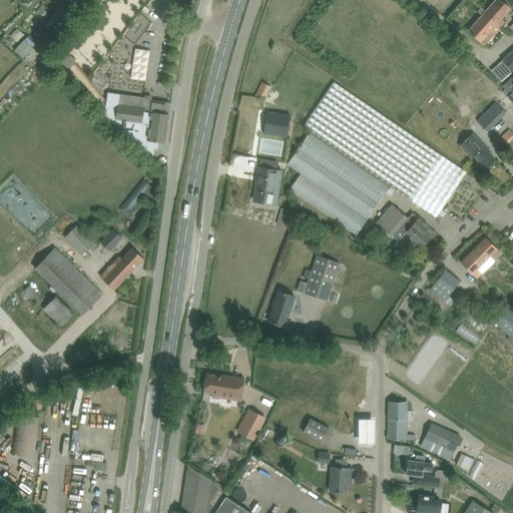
[(500,27),(505,22),(501,18),(510,8),(500,0),(494,0),(485,12),(480,8),(477,12),(481,15),(468,31),(480,42),(481,41),(484,45),(494,34),(500,27)]
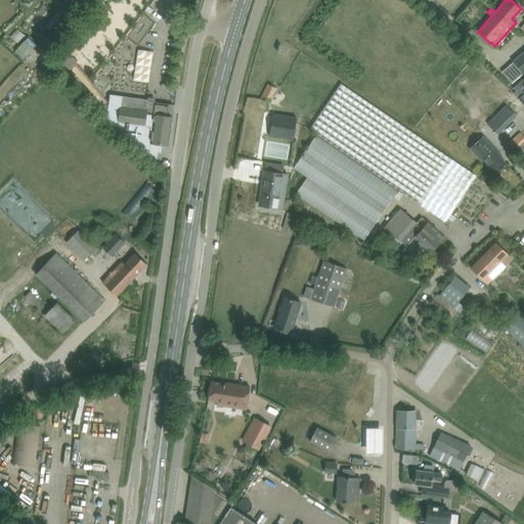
[(20,43),(26,47),(29,43),(24,39),(20,43)]
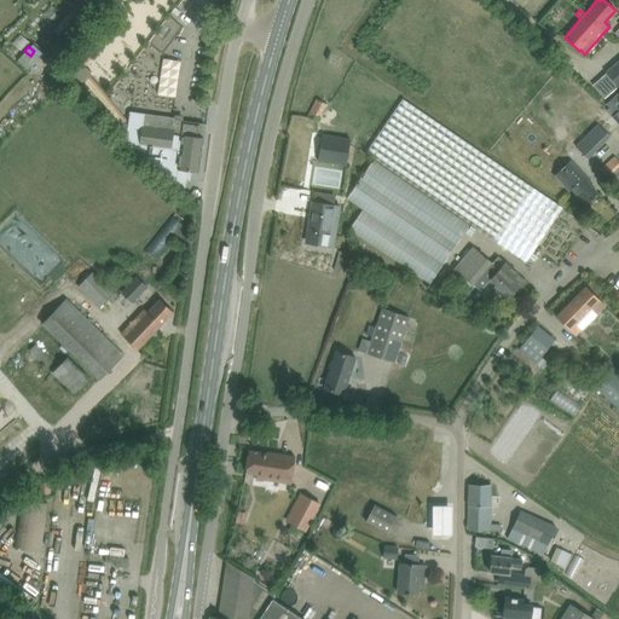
[(75,48),(62,65),(82,82),(91,71),(74,58),(79,52),(75,48)]
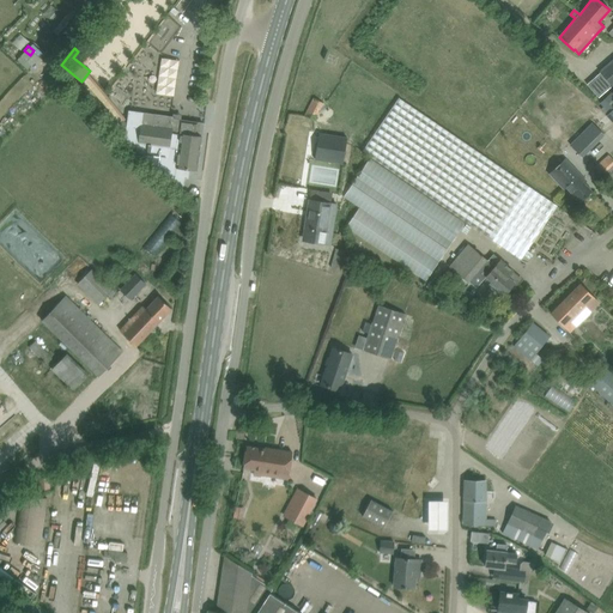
[(96,72),(103,65),(92,55),(85,64),(96,72)]
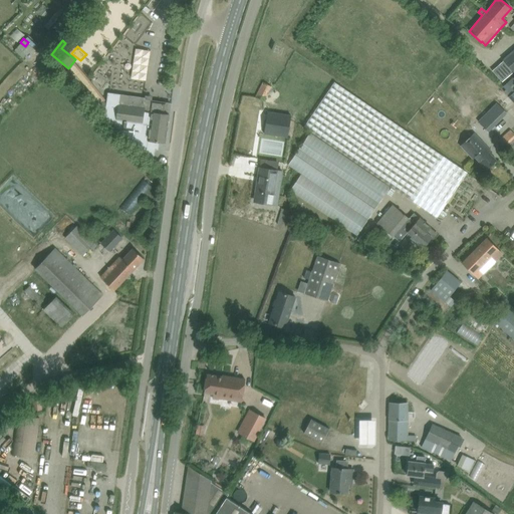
[(504,80),(513,72),(513,71),(513,49),(510,53),(503,60),(506,63),(496,71),(504,80)]
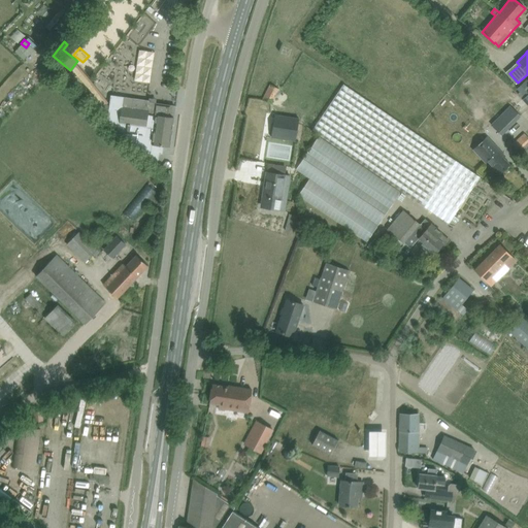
[(269,85),(262,99),(271,103),(278,89),(269,85)]
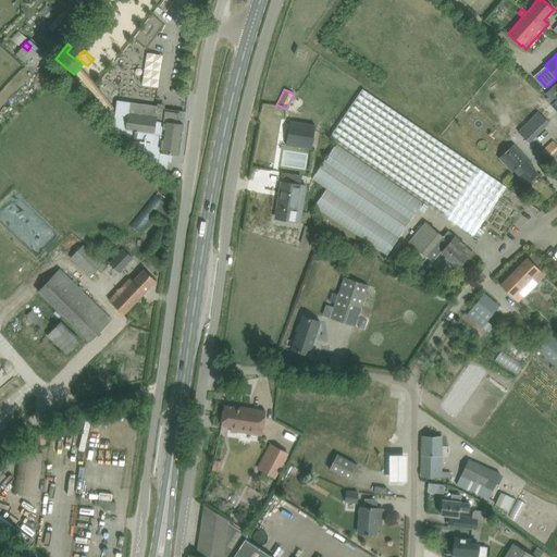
[(330,137),(463,230),(473,236),(506,187),(502,184),(497,181),(362,89),(342,119),(330,137)]
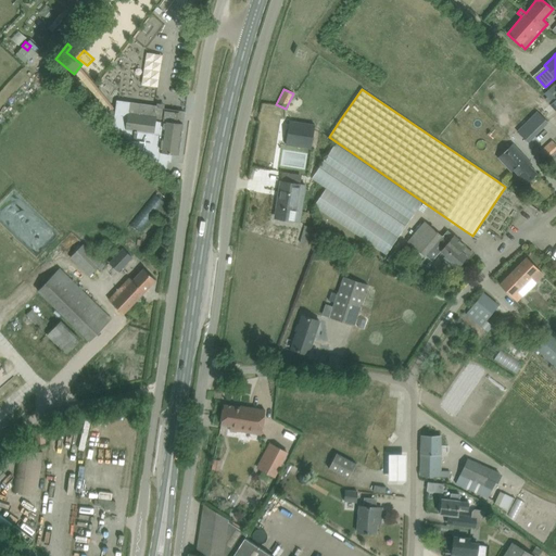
[(101,96),(96,104),(102,108),(106,99),(101,96)]
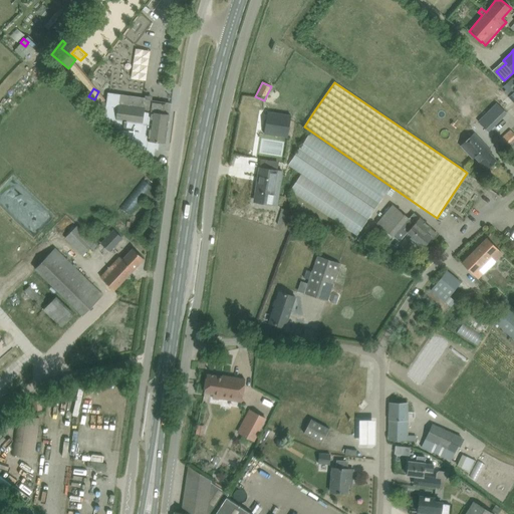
[(107,93),(104,118),(111,119),(111,123),(154,160),(155,150),(158,150),(159,142),(165,143),(170,108),(170,103),(146,99),(146,98),(130,96),(120,95),(107,93)]
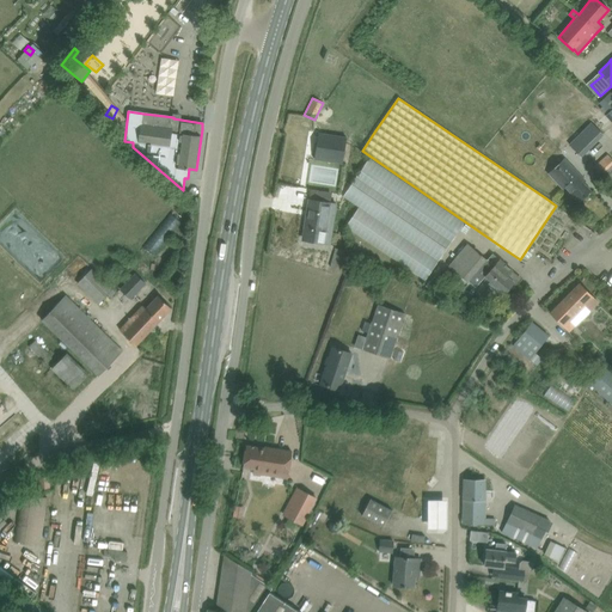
[(581,155),(586,151),(599,138),(603,134),(591,122),(574,139),(569,144),(581,155)]
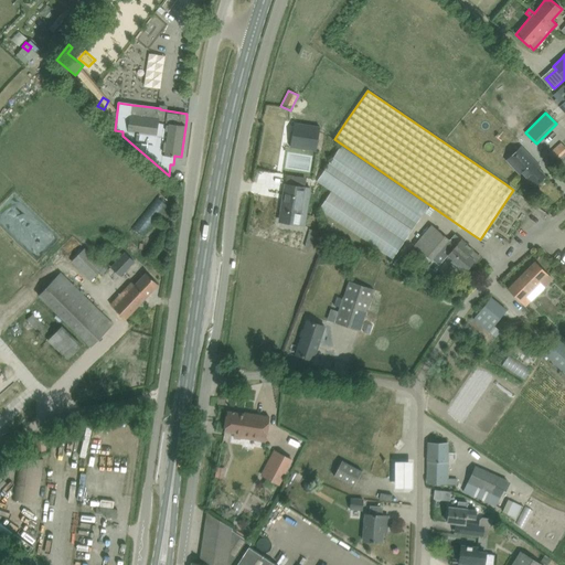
[(317,126),(292,123),(289,147),(316,151),(319,128),(320,127),(317,126)]
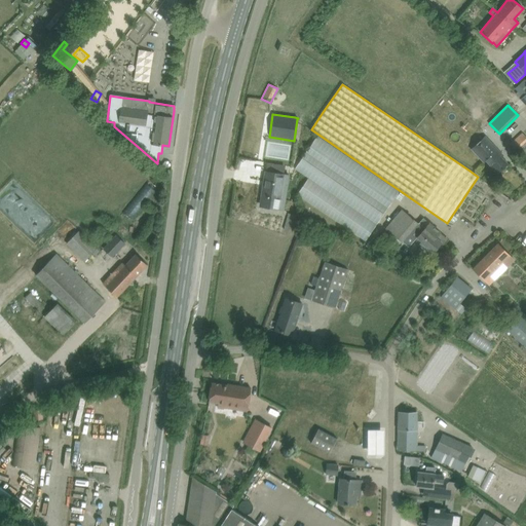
[(510,144),(516,150),(525,140),(525,137),(522,133),(510,144)]
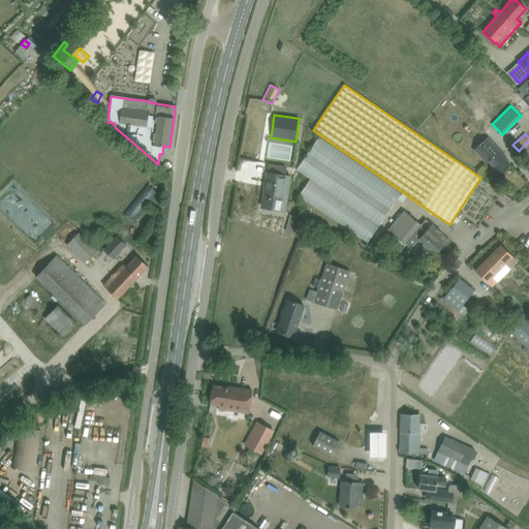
[(309,179),(298,195),(366,242),(401,192),(318,136),(296,169),(309,179)]
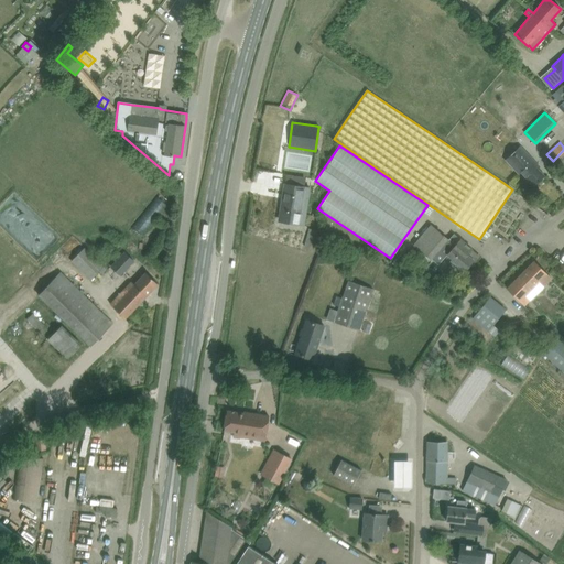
[(534,162),(520,147),(506,160),(518,174),(520,172),(533,185),(543,175),(533,164),(534,162)]
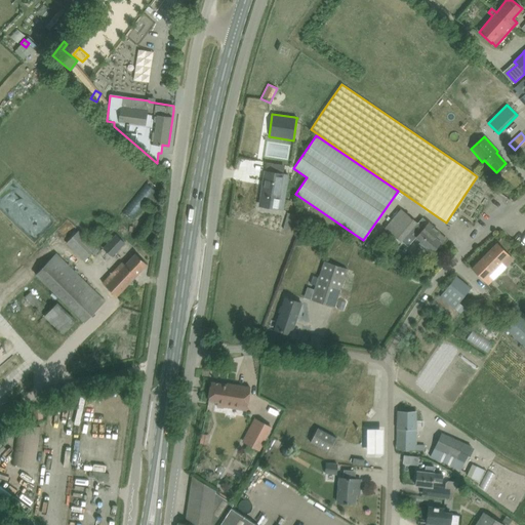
[(265,180),(261,205),(283,208),(284,198),(288,174),(283,173),(275,172),(265,171),(264,180),(265,180)]
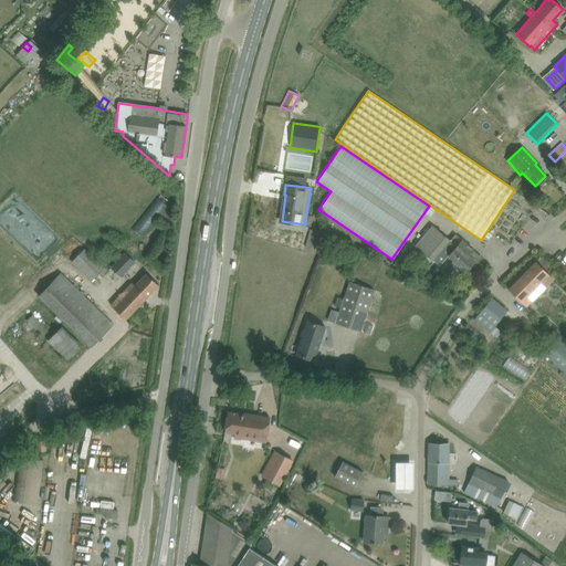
[(474,261),(468,255),(472,250),(460,240),(457,244),(450,239),(449,241),(431,226),(416,245),(439,266),(447,257),(464,272),(474,261)]
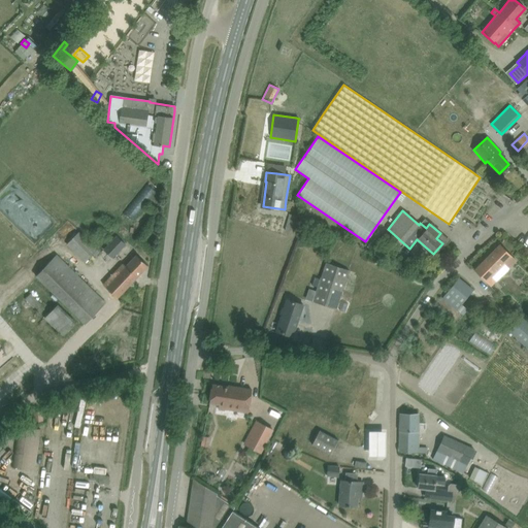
[(297,217),(289,215),(285,231),(293,233),(297,217)]
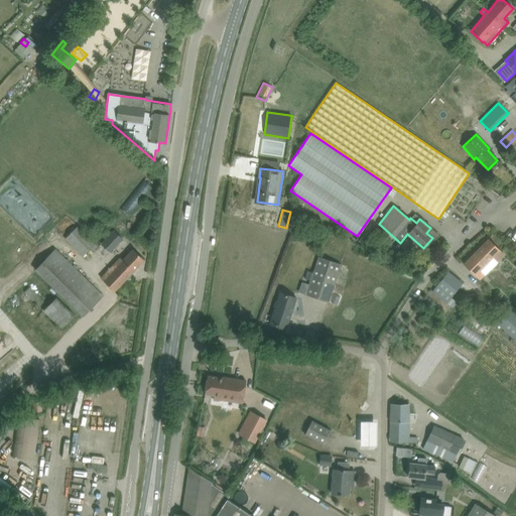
[(77,226),(65,239),(82,256),(90,247),(93,251),(97,246),(77,226)]
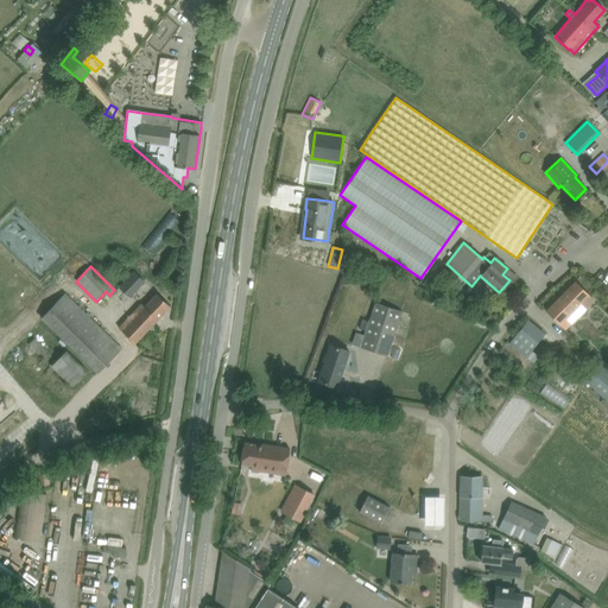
[(130,298),(145,282),(133,271),(118,287),(130,298)]
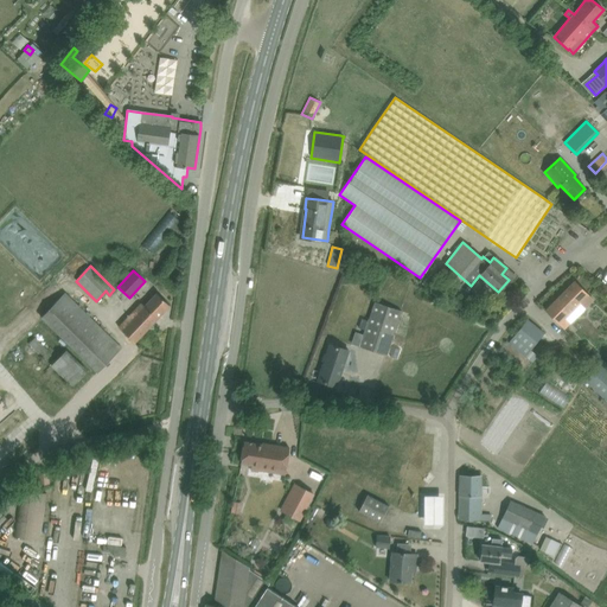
[(356,270),(352,280),(363,283),(365,273),(356,270)]
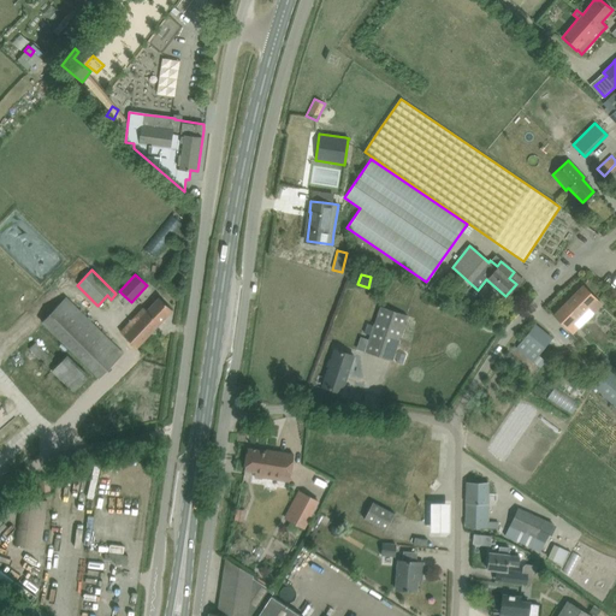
[(573,323),(582,313),(587,307),(593,313),(602,304),(582,285),(554,315),(573,333),(578,329),(573,323)]
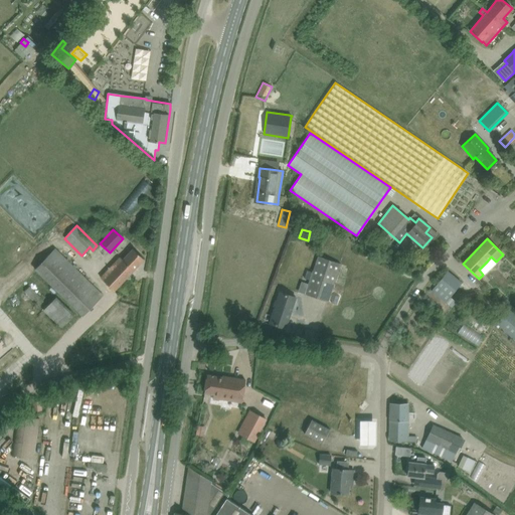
[(103,295),(96,288),(55,249),(35,271),(75,309),(82,316),(103,295)]
